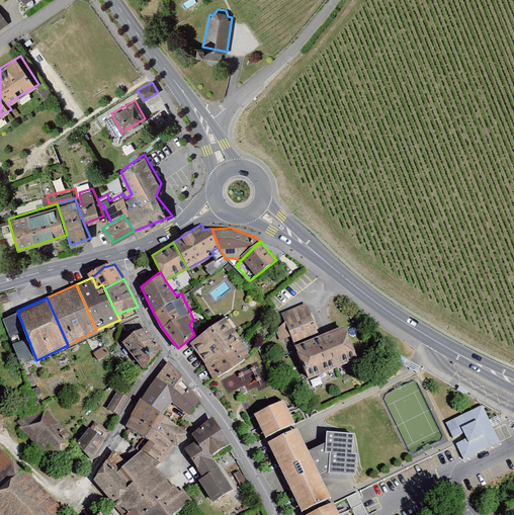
[(308,303),(283,311),(295,341),(319,332),(308,303)]
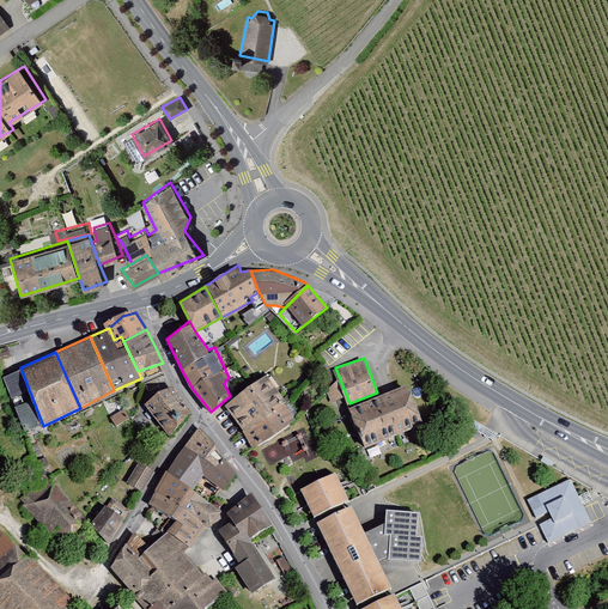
[(268,372),(225,406),(254,445),(296,420),(268,372)]
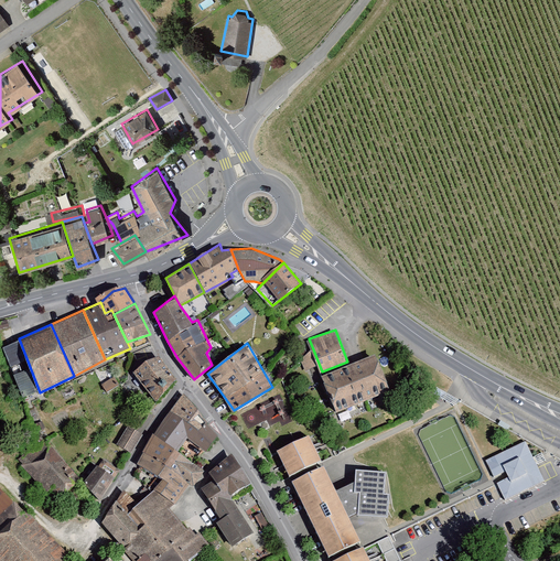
[(390,388),(376,355),(320,375),(334,413),(390,388)]
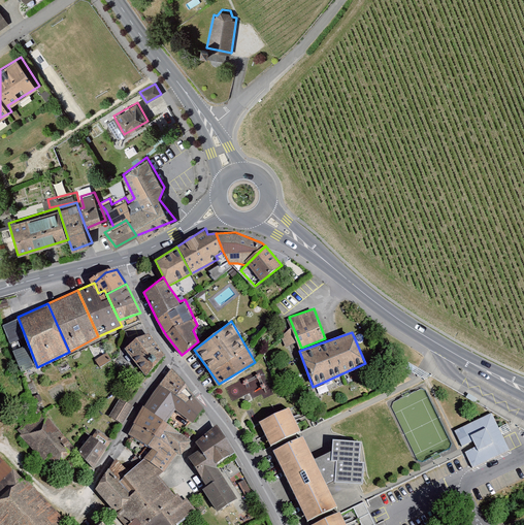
[(163,356),(149,333),(125,348),(149,373),(163,356)]
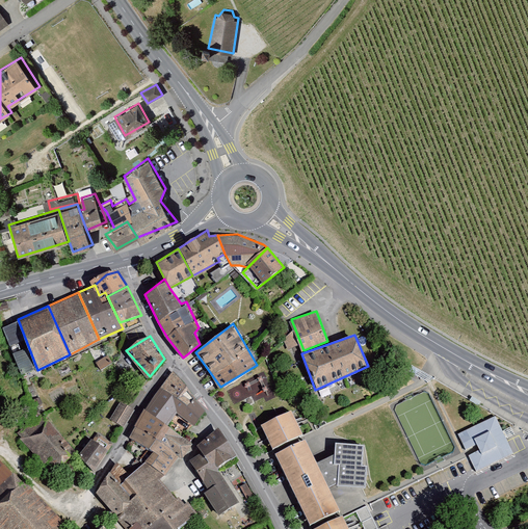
[(108,353),(97,362),(102,370),(114,362),(108,353)]
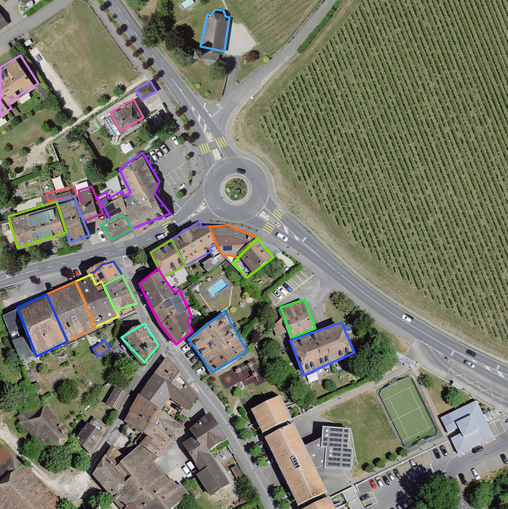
[(198,397),(167,355),(141,391),(180,423),(198,397)]
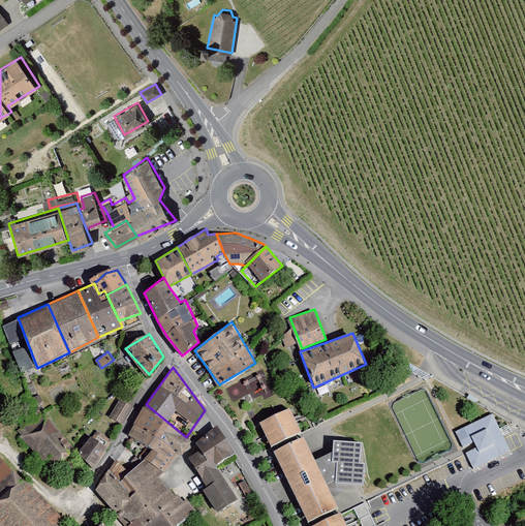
[(251,378),(256,392),(270,385),(264,372),(251,378)]
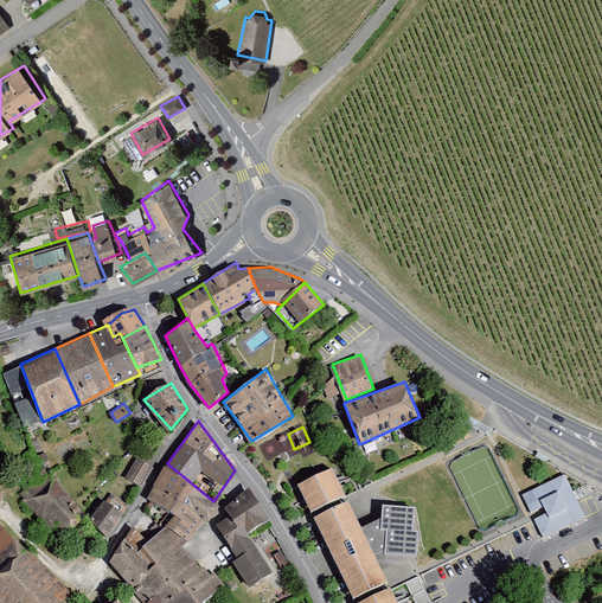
[(153,467),(139,459),(127,478),(141,487),(153,467)]
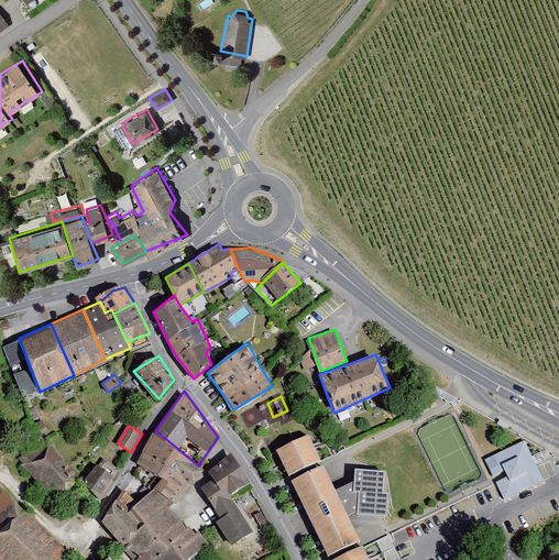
[(155,430),(140,462),(161,478),(153,489),(174,503),(184,480),(195,485),(203,470),(198,465),(155,430)]
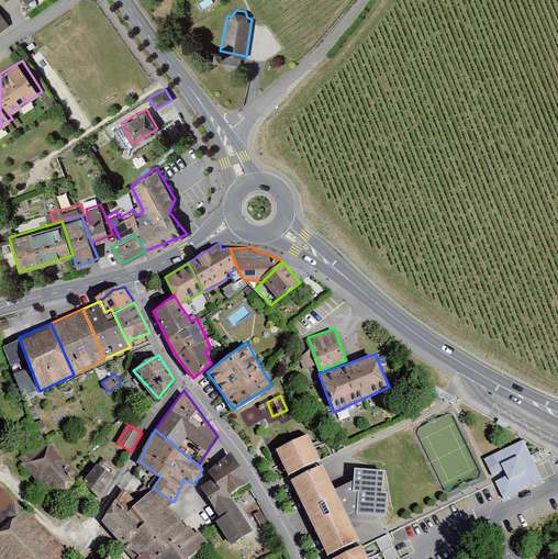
[(309,434),(276,449),(287,474),(320,460),(309,434)]
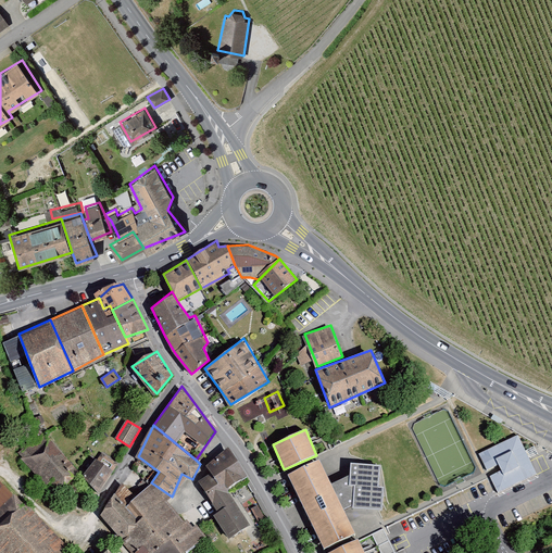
[(22,455),(55,491),(82,470),(49,432),(22,455)]
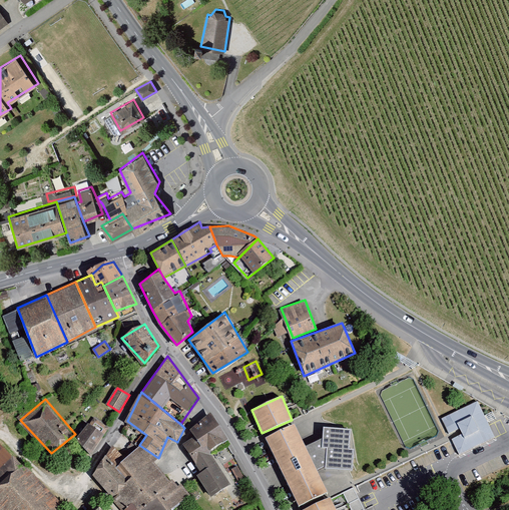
[(444,417),(461,453),(497,436),(480,400),(444,417)]
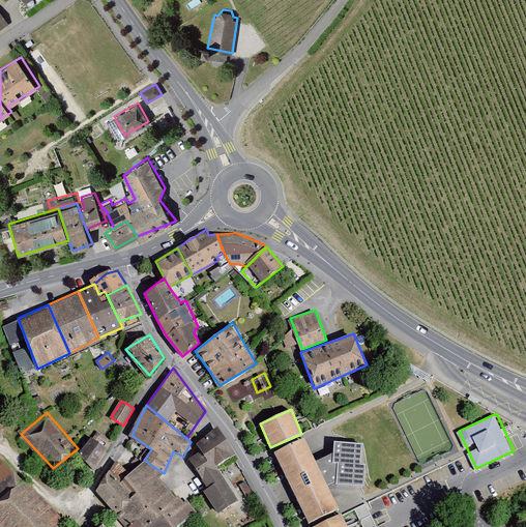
[(98,427),(79,454),(94,469),(115,440),(98,427)]
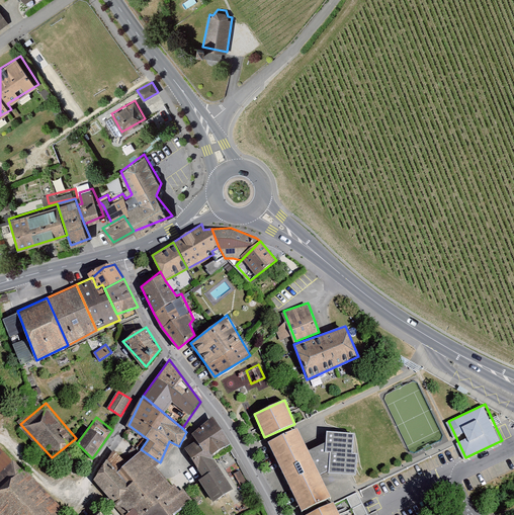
[(196,479),(212,504),(234,490),(210,454),(227,444),(211,420),(192,433),(196,439),(183,448),(201,476),(196,479)]
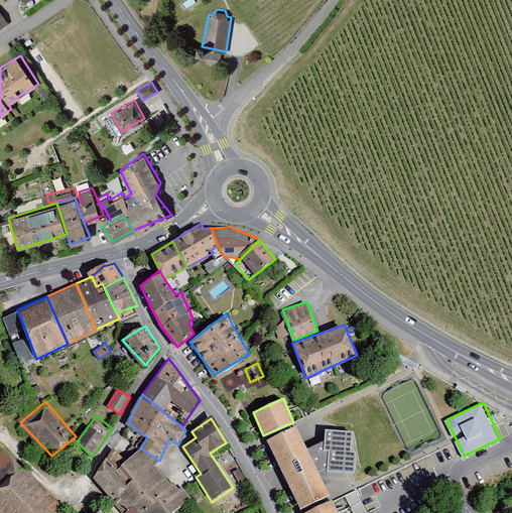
[(295,425),(266,440),(299,509),(329,495),(295,425)]
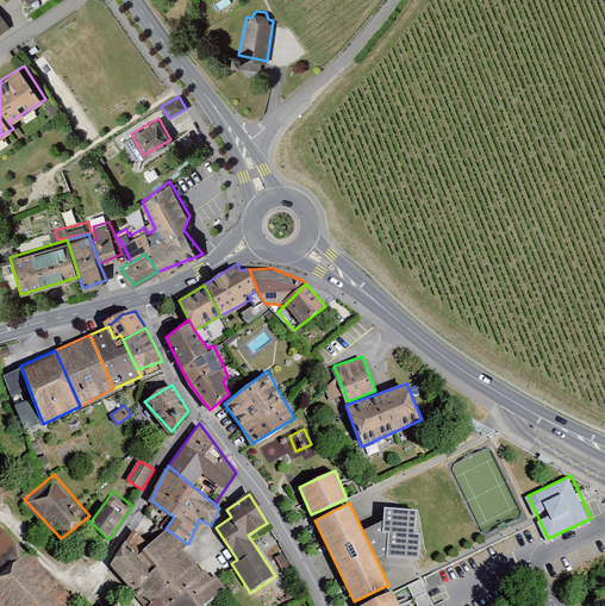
[(0,524),(0,575),(27,549),(0,524)]
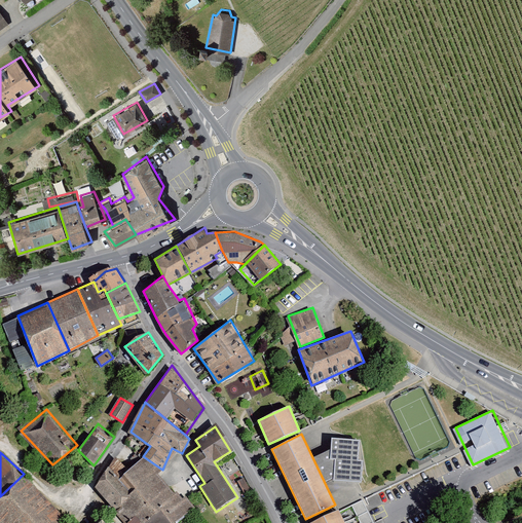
[(117,508),(127,522),(176,522),(195,507),(186,494),(184,497),(159,473),(162,470),(143,456),(121,474),(134,488),(117,508)]
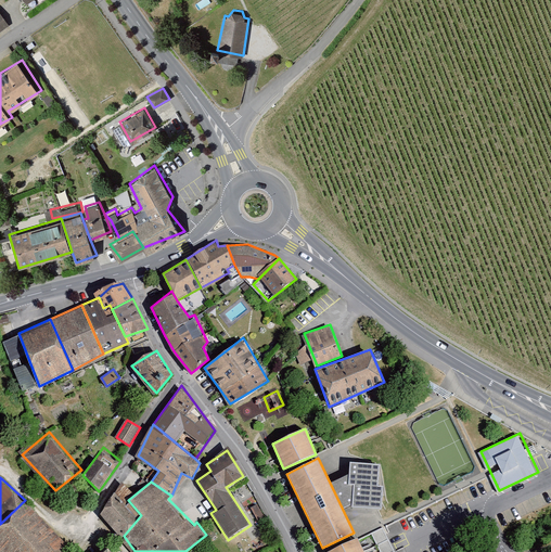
[(114,490),(100,513),(124,536),(141,515),(128,500),(114,490)]
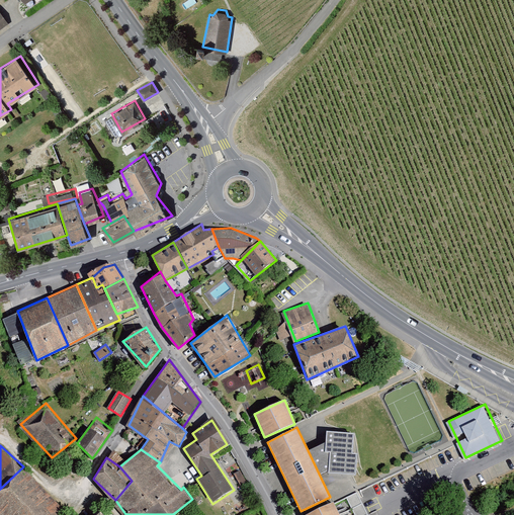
[(0,489),(0,514),(59,514),(65,509),(23,466),(0,489)]
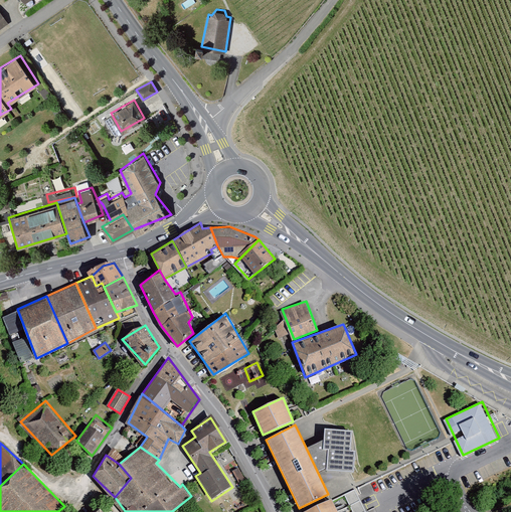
[(336,511),(330,499),(303,511),(336,511)]
